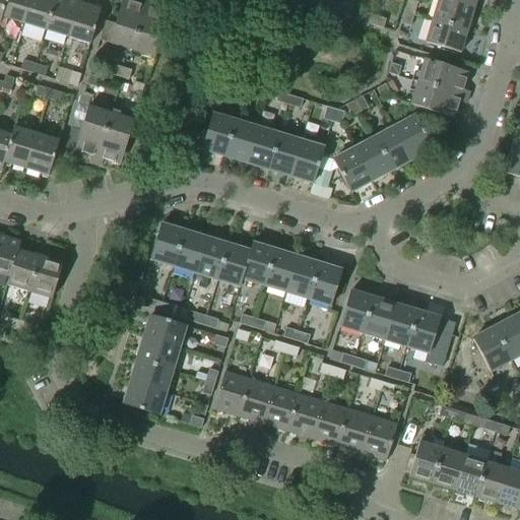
[(23,25),(29,0),(6,0),(1,18),(23,25)]
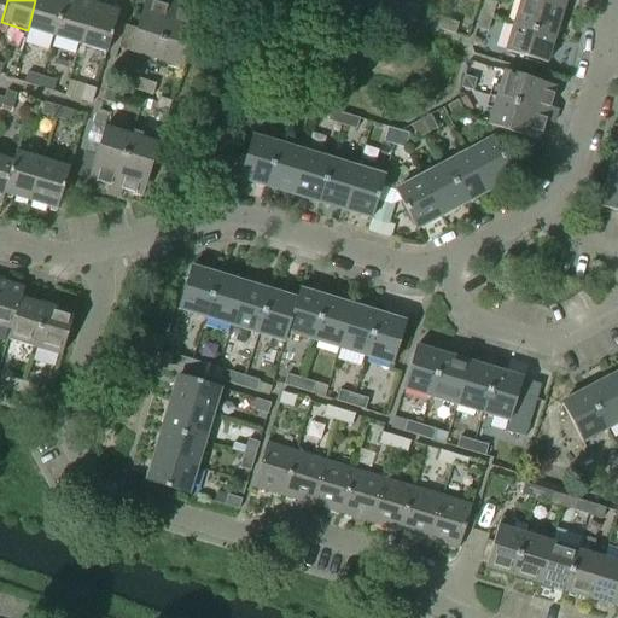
[(54,38),(64,0),(35,0),(28,30),(54,38)]
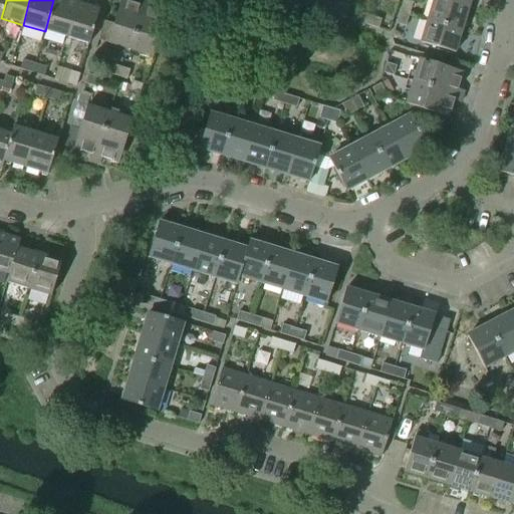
[(67,38),(77,3),(66,0),(53,0),(45,31),(67,38)]
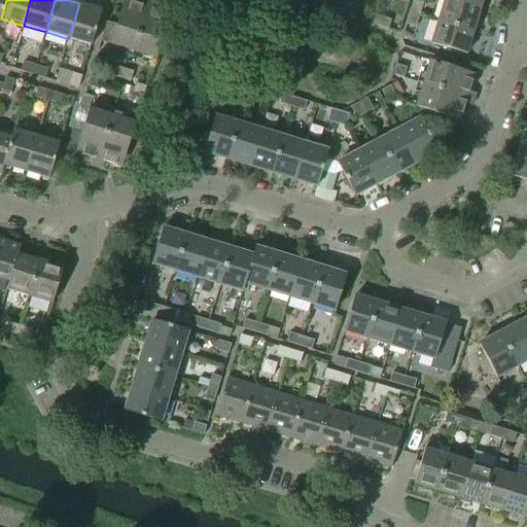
[(110,44),(157,59),(171,14),(153,9),(155,2),(148,0),(143,0),(142,5),(124,0),(116,25),(113,34),(110,44)]
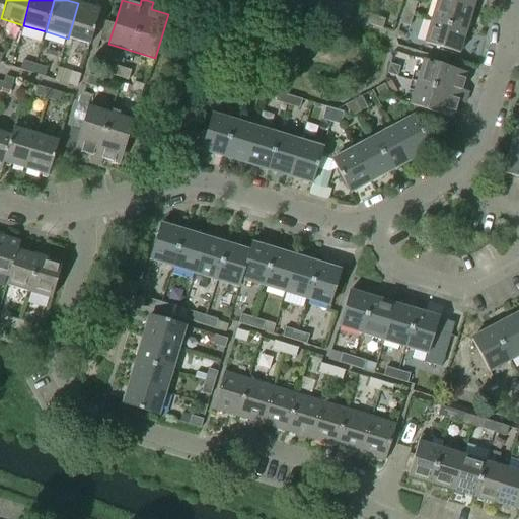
[(327,12),(329,3),(319,0),(316,0),(314,8),(327,12)]
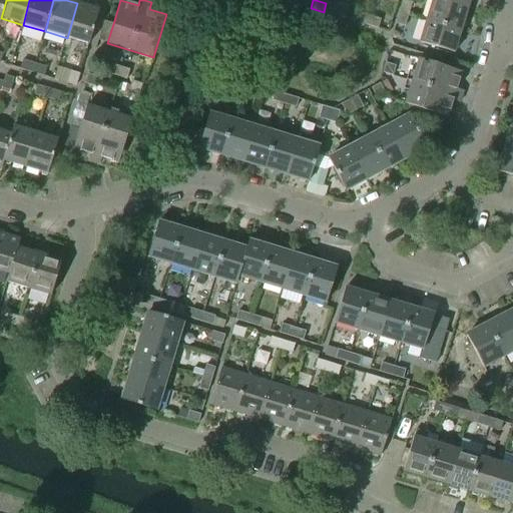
[(408,14),(412,2),(405,0),(402,0),(399,11),(408,14)]
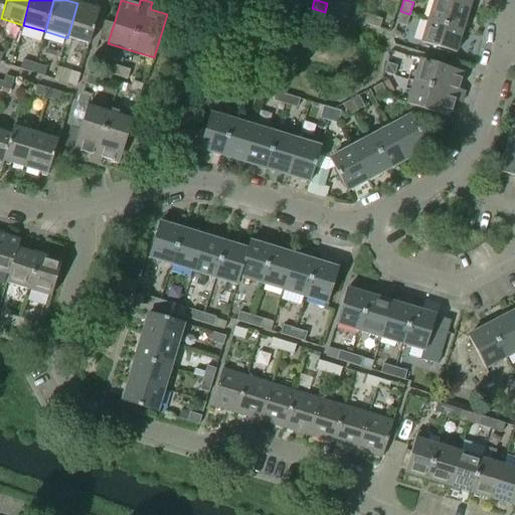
[(462,30),(469,9),(439,0),(434,0),(427,20),(462,30)]
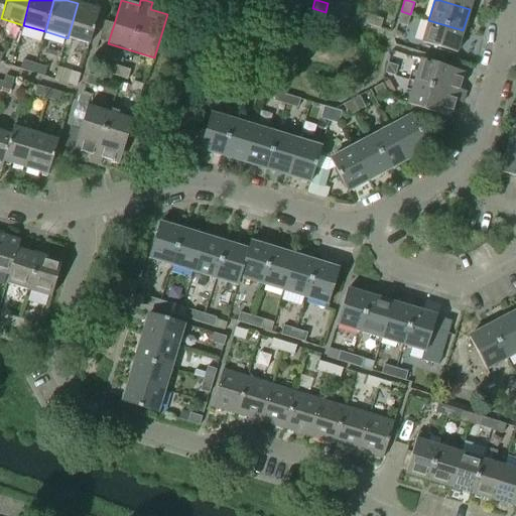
[(439,0),(470,9),(472,0),(439,0)]
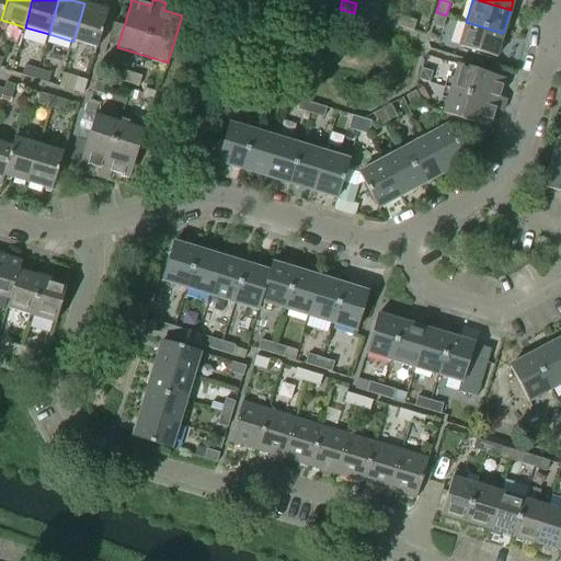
[(96,48),(109,11),(84,3),(73,42),(96,48)]
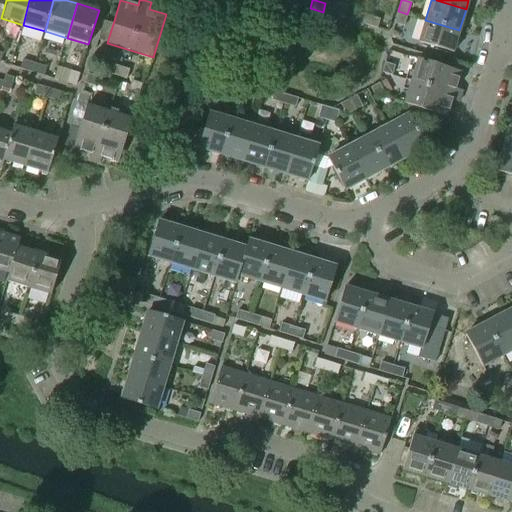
[(334,15),(336,6),(325,3),(323,12),(334,15)]
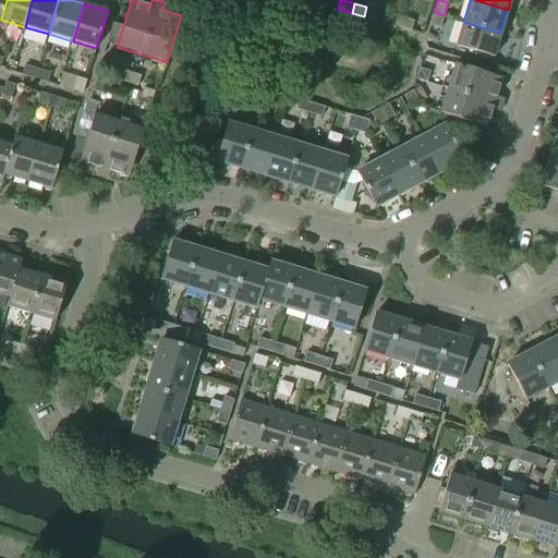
[(440,28),(444,15),(434,12),(429,25),(440,28)]
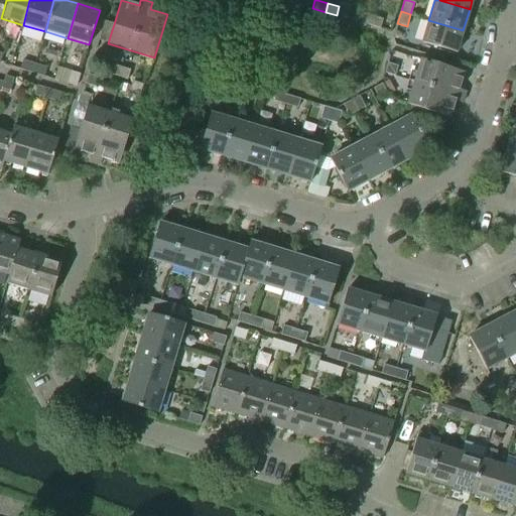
[(368,24),(371,16),(360,12),(357,21),(368,24)]
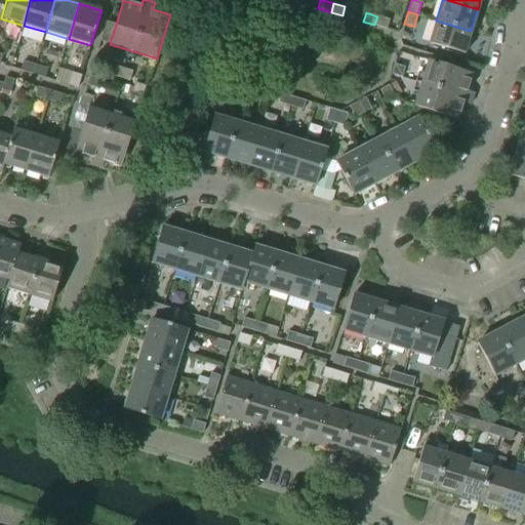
[(388,29),(391,21),(377,16),(374,25),(388,29)]
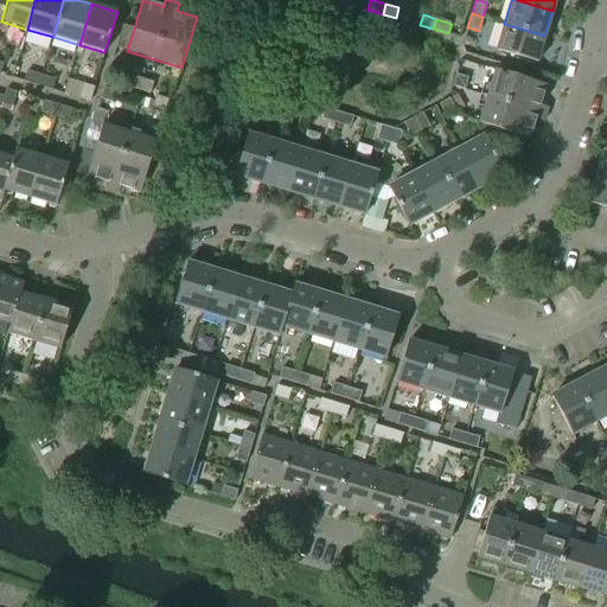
[(537,62),(544,36),(504,24),(496,50),(537,62)]
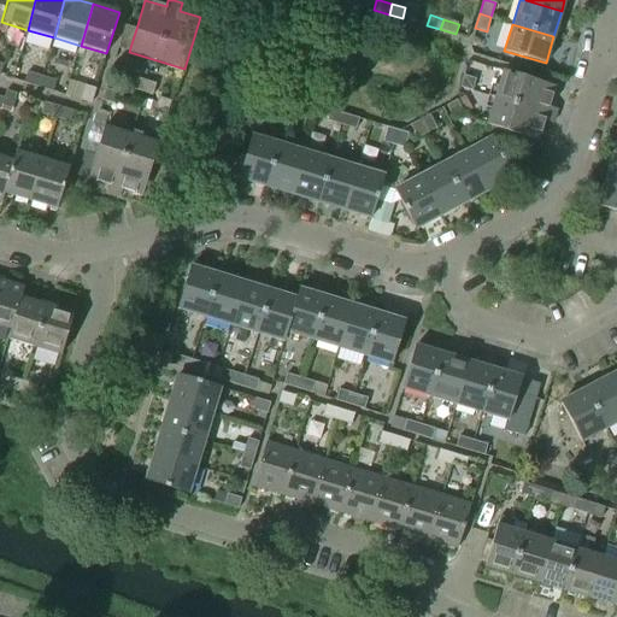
[(125,25),(122,37),(133,40),(136,29),(125,25)]
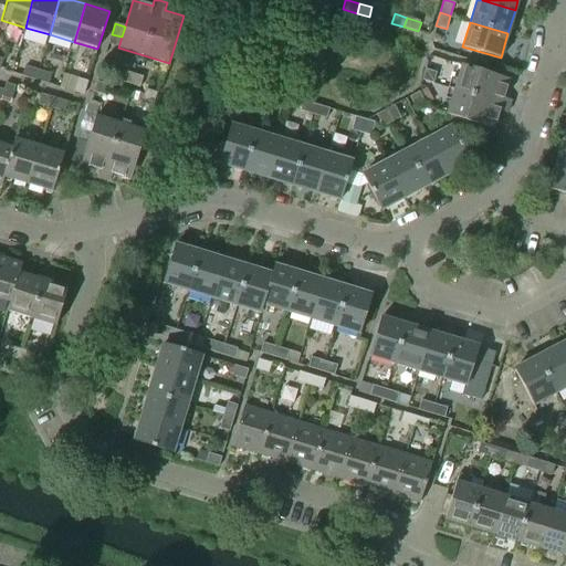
[(108,44),(118,48),(122,37),(112,34),(108,44)]
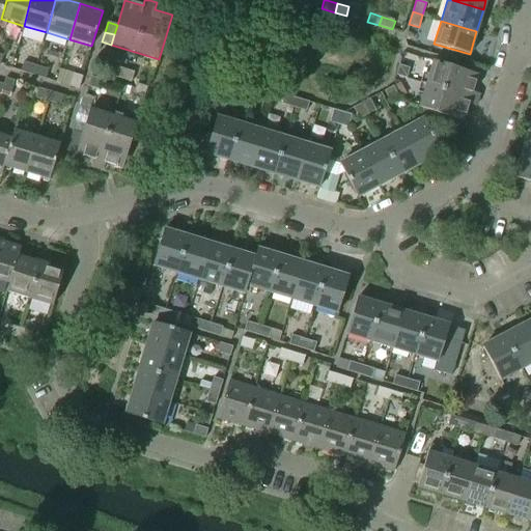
[(464,120),(469,104),(475,106),(478,94),(472,92),(477,75),(434,60),(419,108),(434,112),(444,115),(453,118),(464,120)]
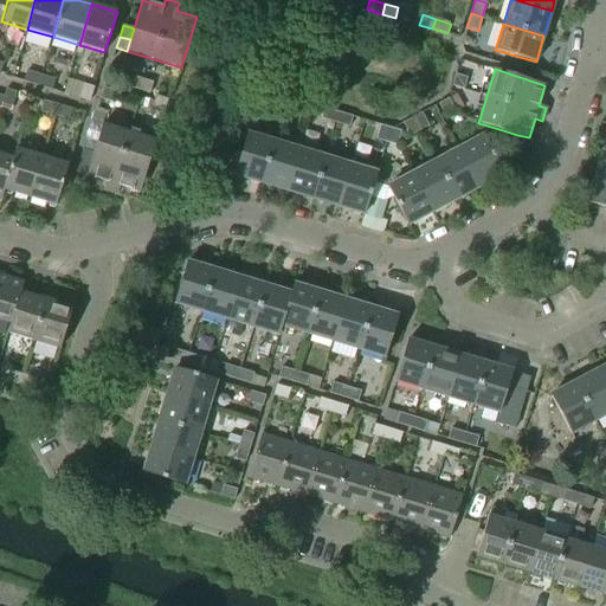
[(24,82),(37,85),(40,75),(27,70),(24,82)]
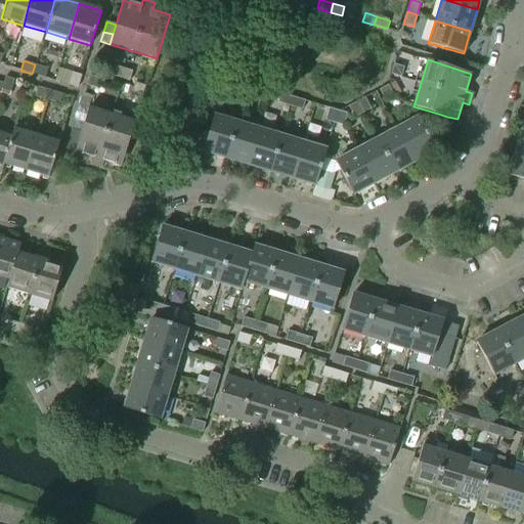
[(401,77),(403,67),(394,63),(391,74),(401,77)]
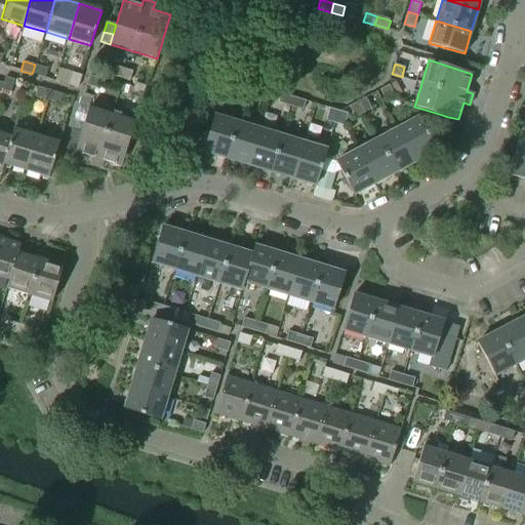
[(35,65),(32,74),(44,78),(47,68),(35,65)]
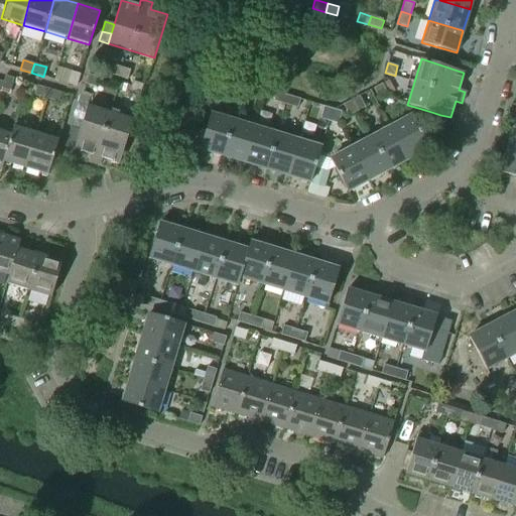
[(107,74),(117,77),(121,67),(111,63),(107,74)]
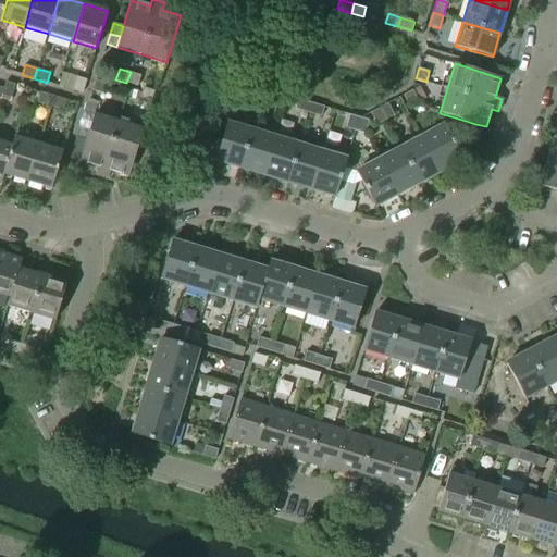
[(126,83),(137,86),(141,75),(131,72),(126,83)]
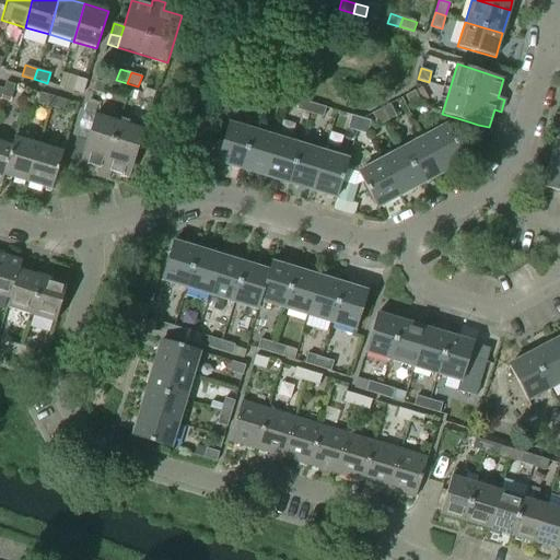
[(83,94),(88,81),(77,78),(73,91),(83,94)]
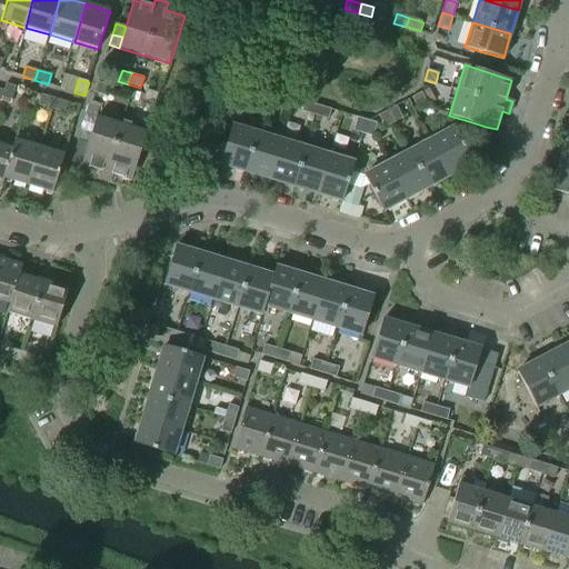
[(105,96),(108,85),(97,81),(93,92),(105,96)]
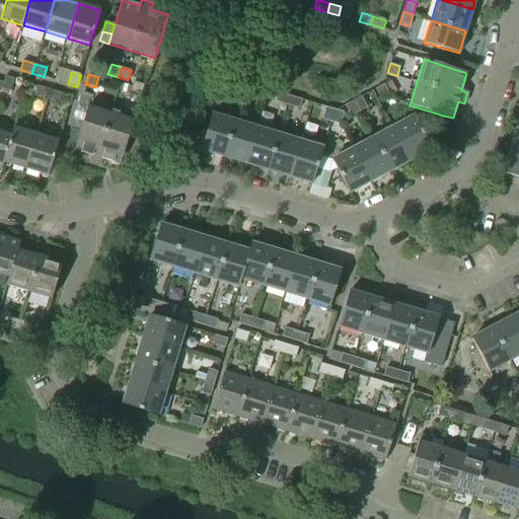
[(10,91),(13,79),(4,76),(2,82),(1,88),(10,91)]
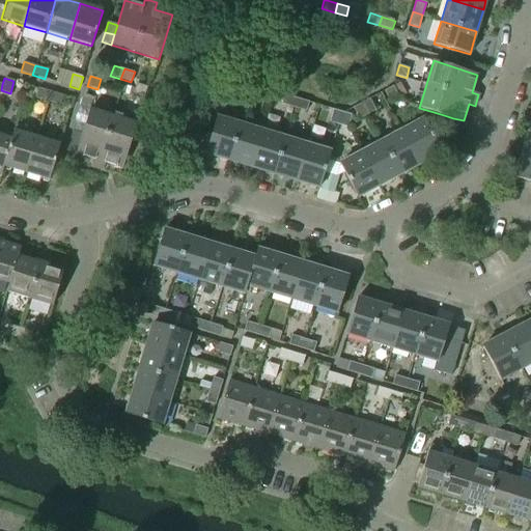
[(250,94),(253,85),(239,81),(235,90),(250,94)]
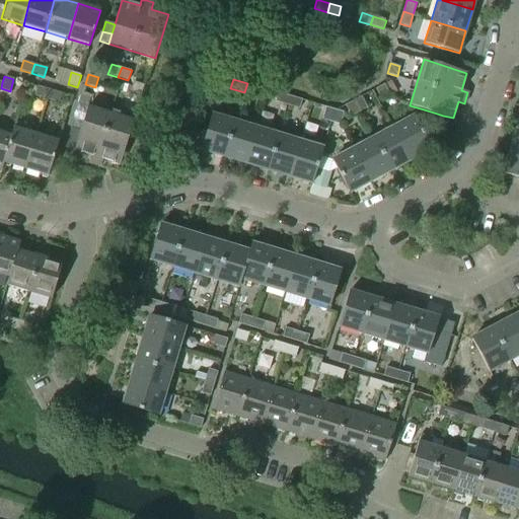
[(142,95),(145,85),(135,82),(132,92),(142,95)]
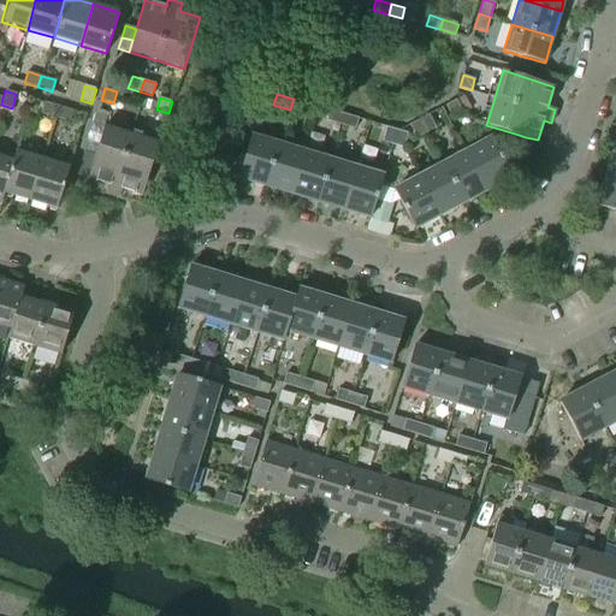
[(302,113),(306,102),(294,99),(290,110),(302,113)]
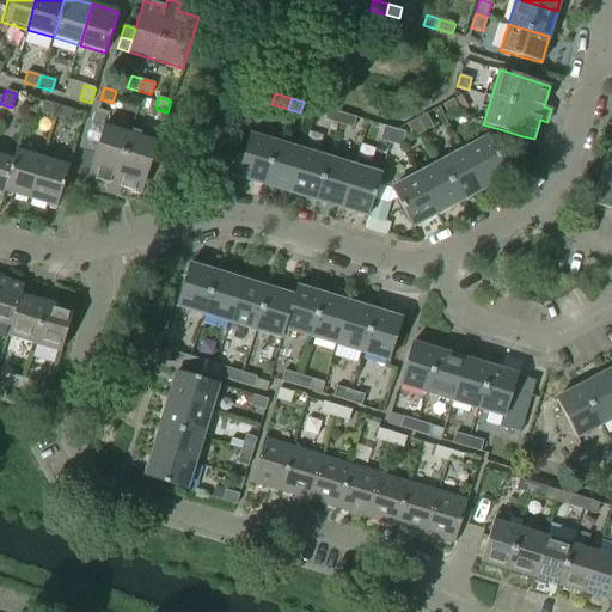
[(448,118),(458,114),(451,101),(441,105),(448,118)]
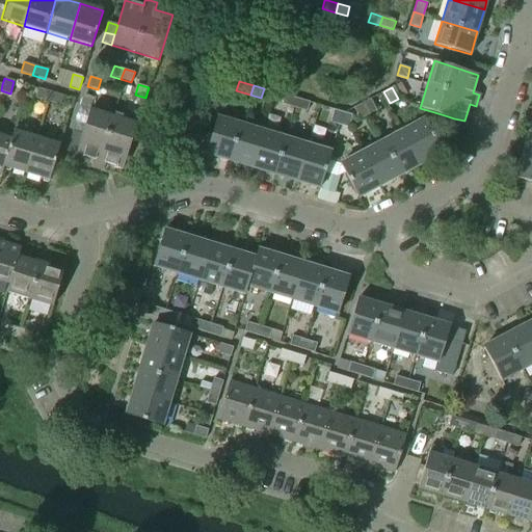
[(37,88),(35,98),(48,102),(51,92),(37,88)]
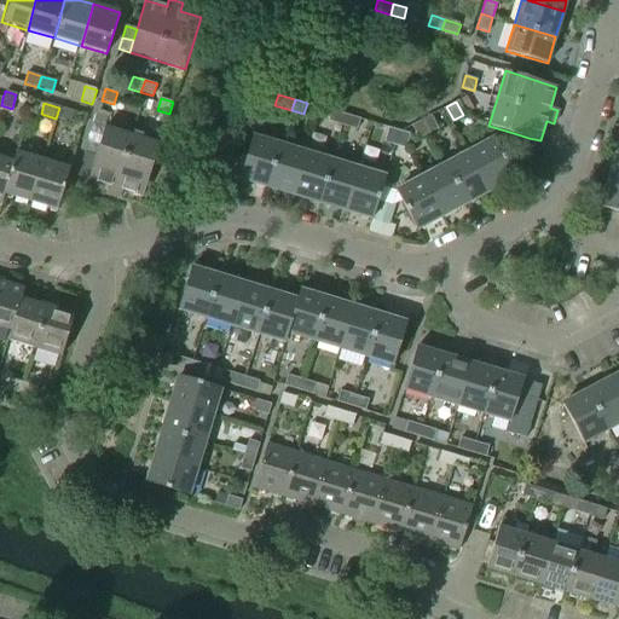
[(69,123),(73,111),(59,108),(56,119),(69,123)]
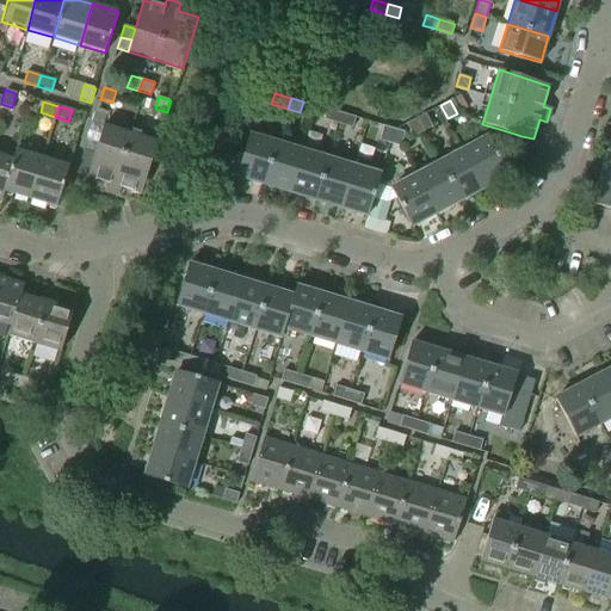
[(339,125),(343,115),(327,110),(325,121),(339,125)]
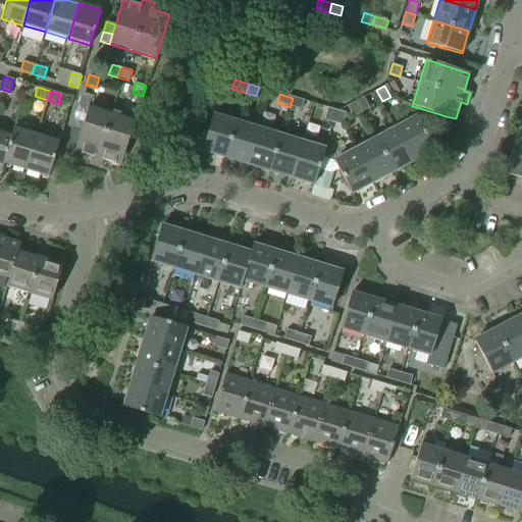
[(121,165),(135,121),(90,108),(93,99),(84,96),(83,98),(77,115),(86,117),(82,132),(72,129),(66,148),(75,151),(93,156),(91,163),(103,167),(105,160),(121,165)]
